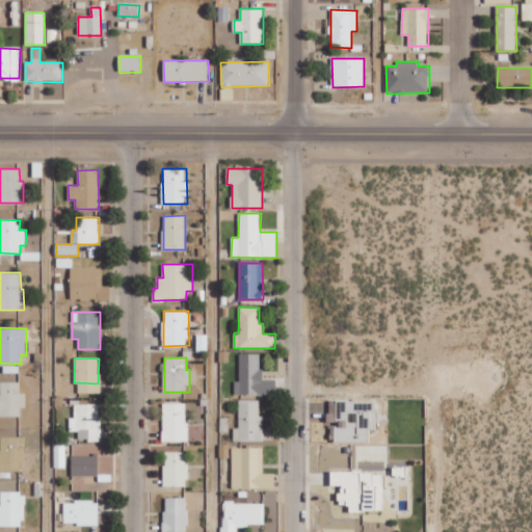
[(21,382),(0,381),(0,416),(25,417),(25,393),(21,393),(21,382)]
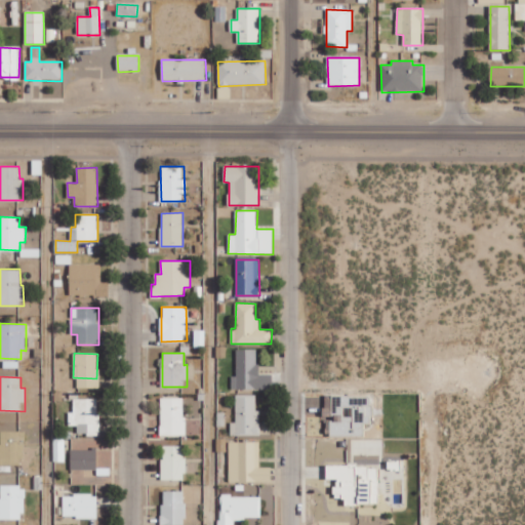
[(259,436),(259,409),(255,409),(256,395),(236,395),(236,422),(231,422),(231,435),(259,436)]
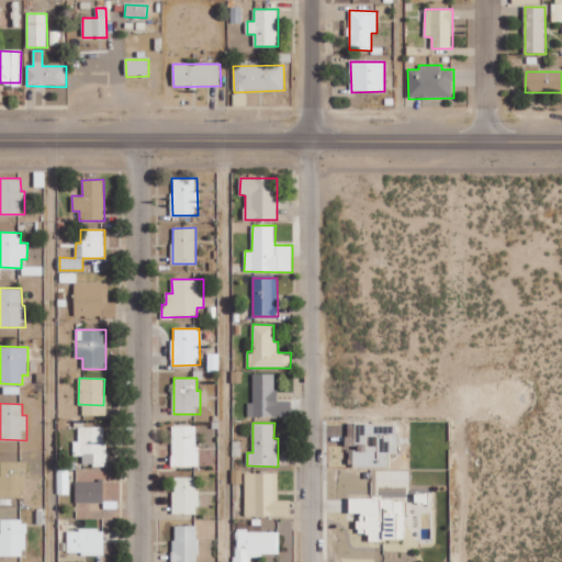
[(391,468),(391,454),(398,454),(398,424),(348,424),(347,446),(352,446),(352,467),(391,468)]
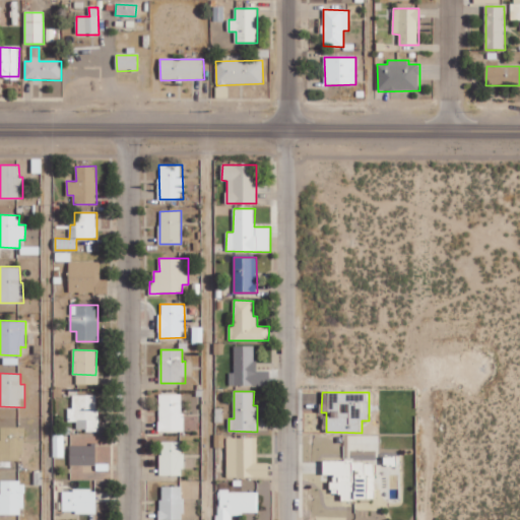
[(158,432),(183,432),(183,394),(158,394),(158,432)]
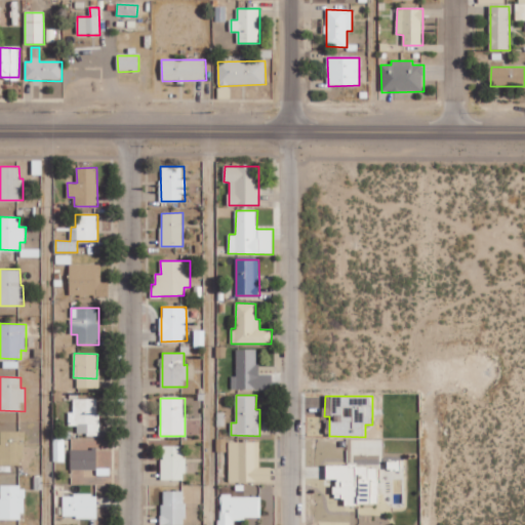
[(69,426),(78,426),(77,435),(98,435),(99,399),(74,399),(73,412),(69,412),(69,426)]
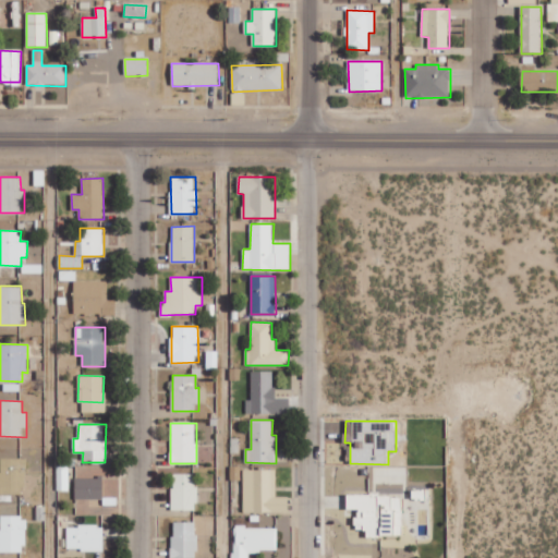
[(0,458),(0,494),(25,495),(25,459),(0,458)]
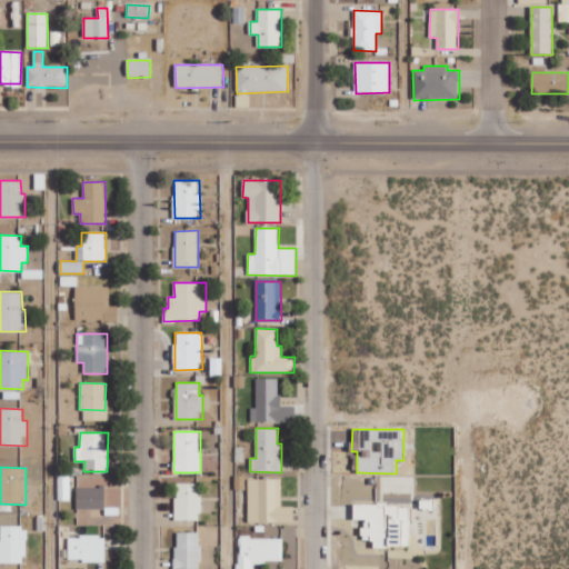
[(248,522),(282,522),(281,479),(247,479),(248,522)]
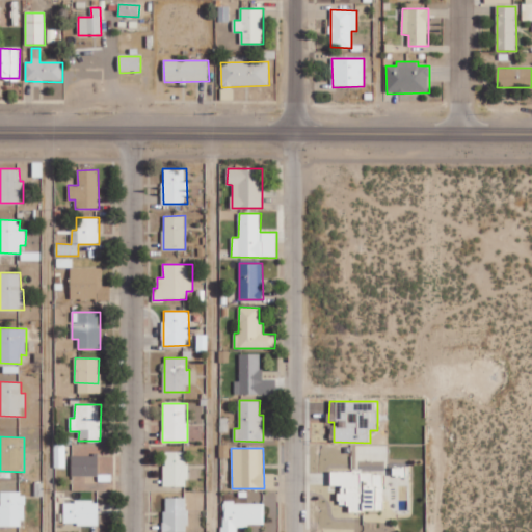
[(187,486),(187,451),(164,451),(164,486),(187,486)]
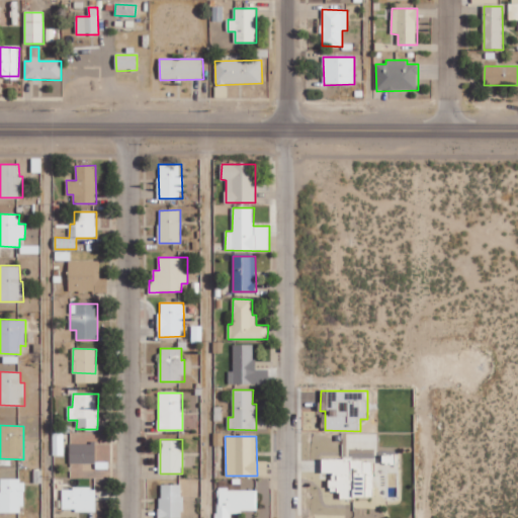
[(95,462),(95,443),(70,443),(70,462),(95,462)]
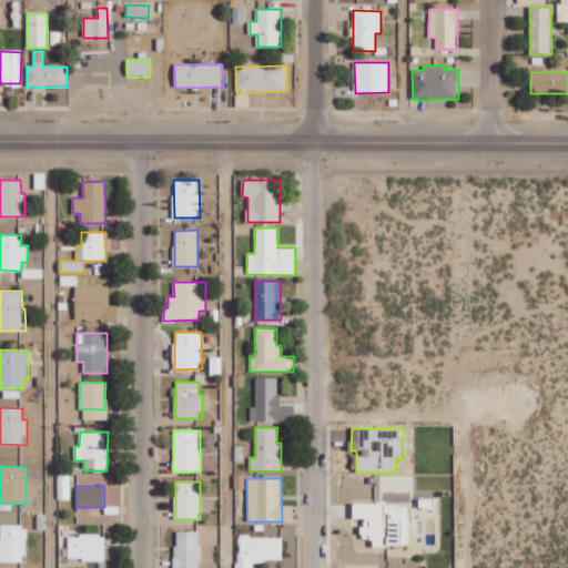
[(354,504),(354,519),(363,519),(363,539),(374,539),(374,546),(411,545),(411,504),(354,504)]
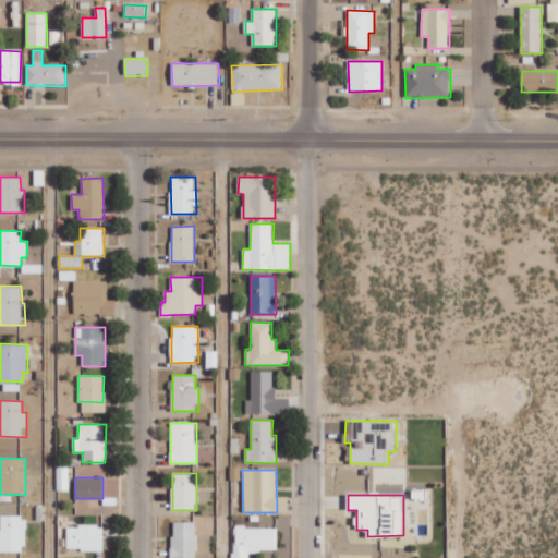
[(0,516),(0,552),(25,553),(26,517),(0,516)]
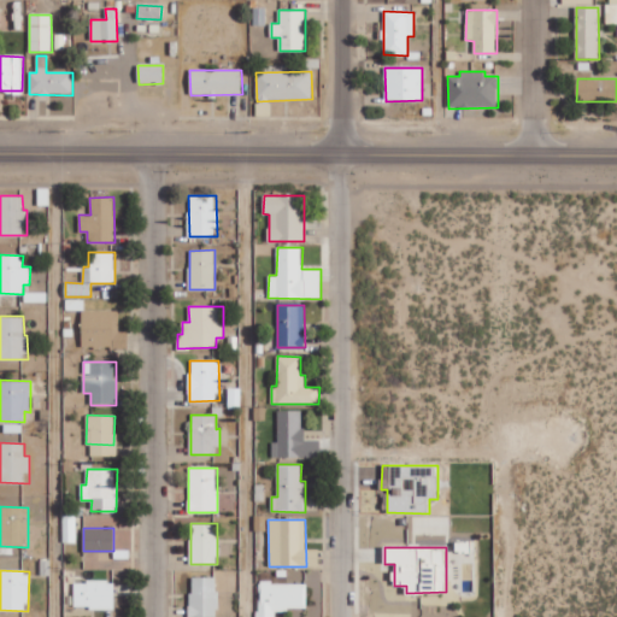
[(191,577),(191,616),(217,616),(217,577),(191,577)]
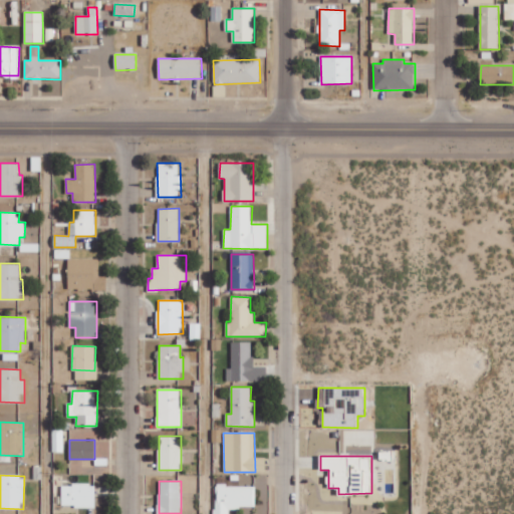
[(95,485),(62,484),(61,507),(95,507),(95,485)]
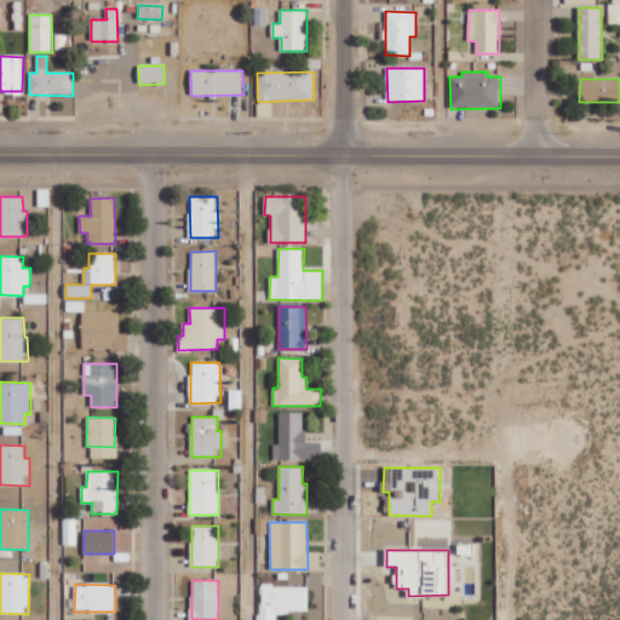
[(276,619),(277,613),(309,613),(309,586),(259,585),(258,619),(276,619)]
